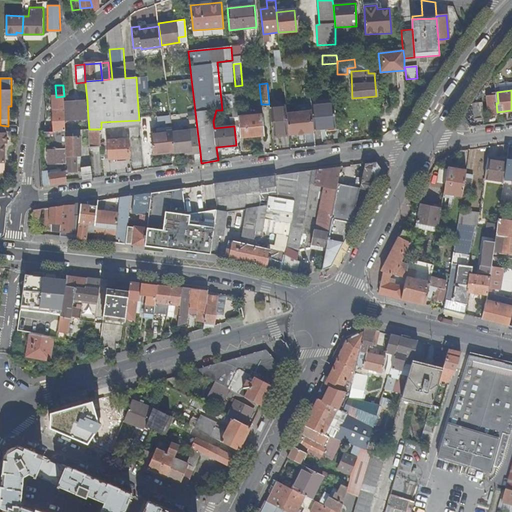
[(486,116),(497,115),(497,112),(496,103),(495,92),(488,93),(488,95),(484,95),(486,116)]
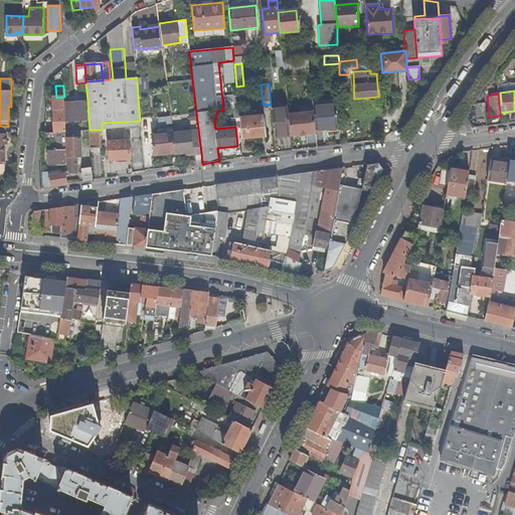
[(225,96),(226,111),(238,109),(236,95),(225,96)]
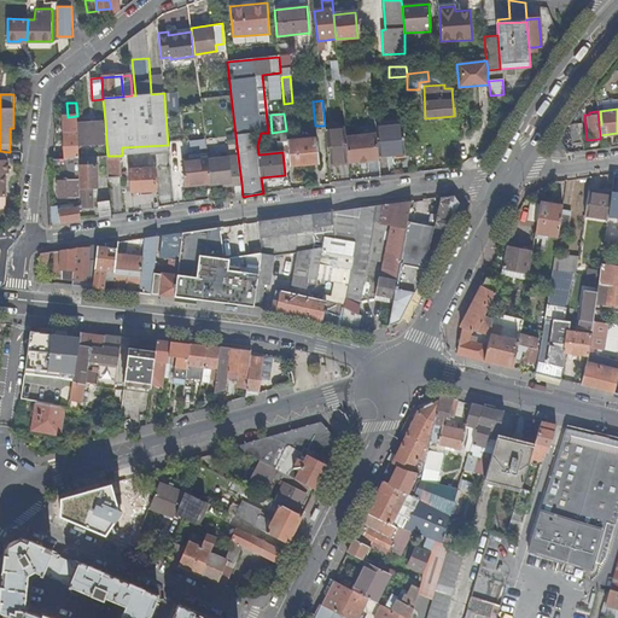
[(63,117),(65,158),(79,158),(79,145),(77,123),(77,116),(68,117),(63,117)]
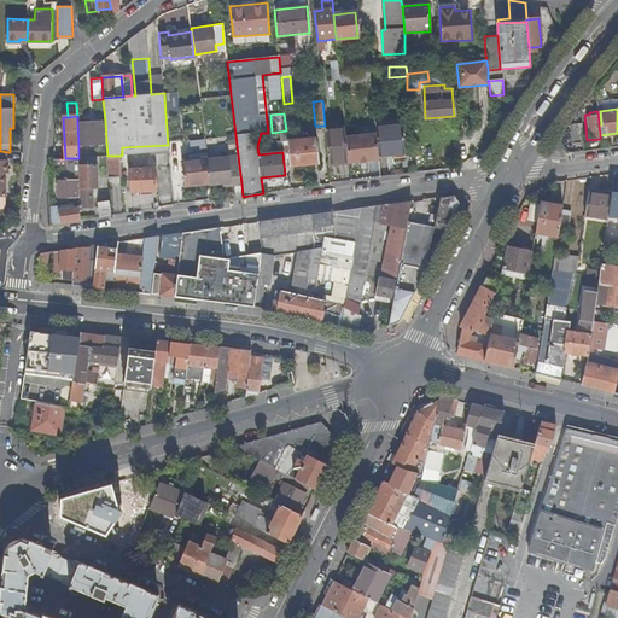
[(77,123),(79,145),(106,143),(105,121),(77,123)]
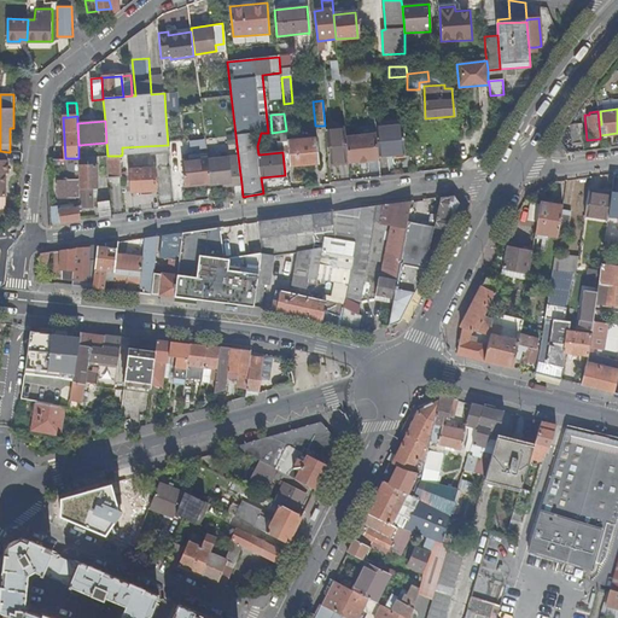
[(572,144),(584,143),(582,124),(571,126),(572,144)]
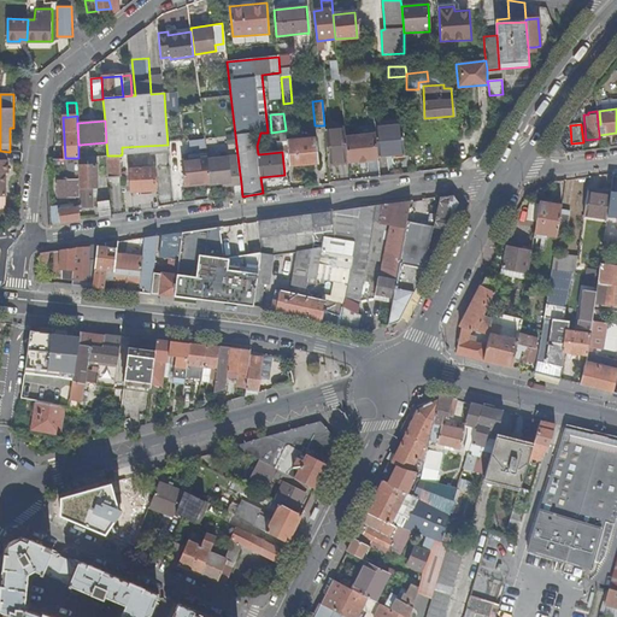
[(400,125),(374,129),(375,135),(376,157),(386,154),(386,157),(392,156),(392,154),(404,153),(400,125)]
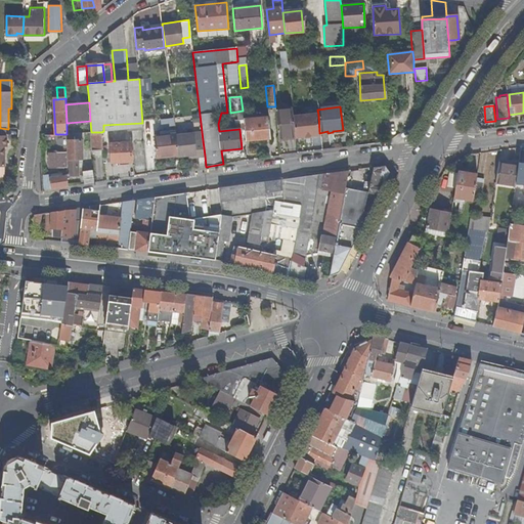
[(276,112),(278,139),(292,138),(295,138),(293,118),(292,110),(276,112)]
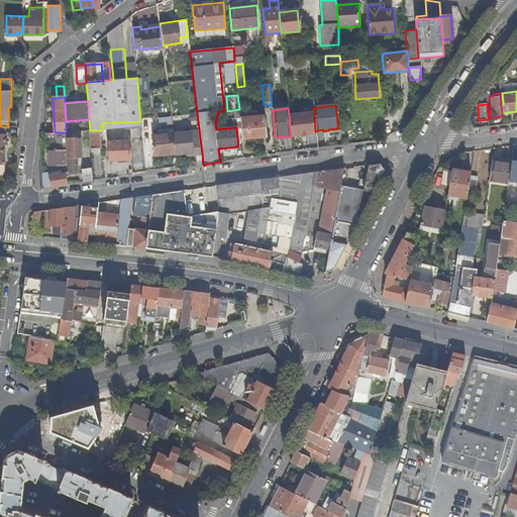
[(218,111),(215,122),(240,118),(239,109),(227,111),(224,111),(218,111)]
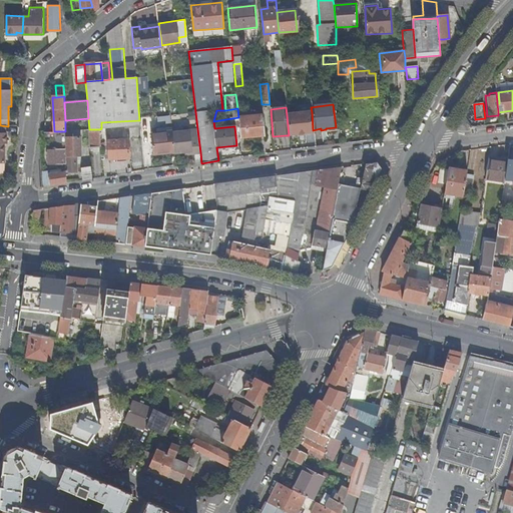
[(287,115),(289,135),(313,132),(313,130),(312,112),(287,115)]
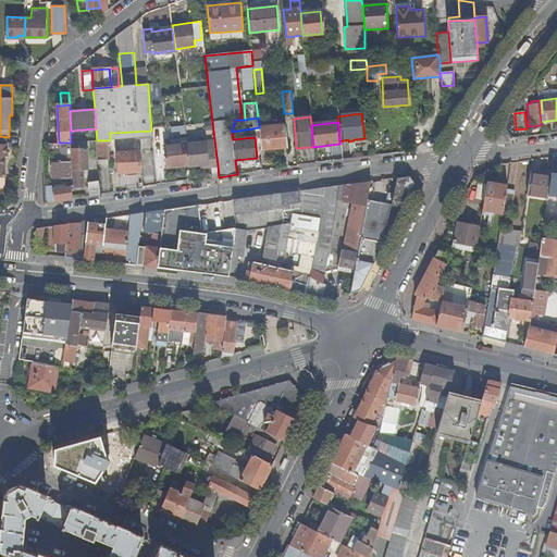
[(259,127),(261,150),(287,148),(285,124),(259,127)]
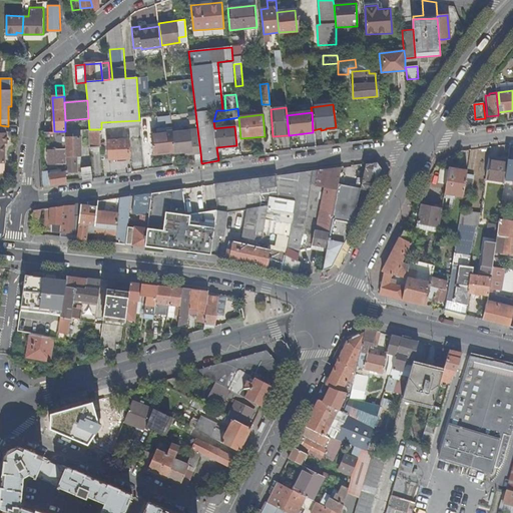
[(89,129),(90,147),(101,147),(99,129),(89,129)]
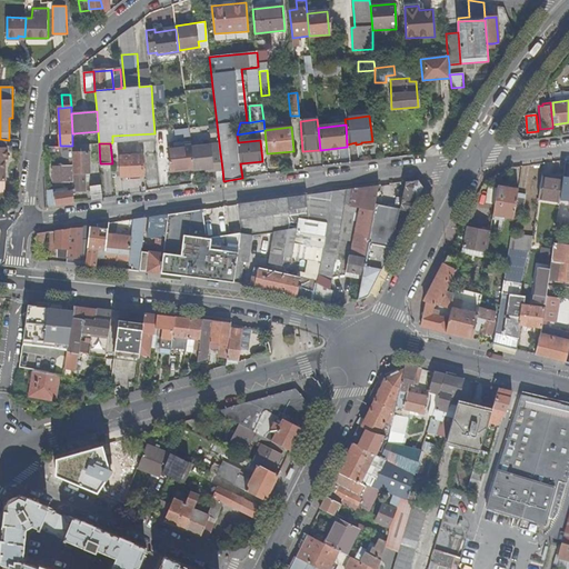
[(170,170),(193,167),(191,145),(190,143),(167,147),(170,170)]
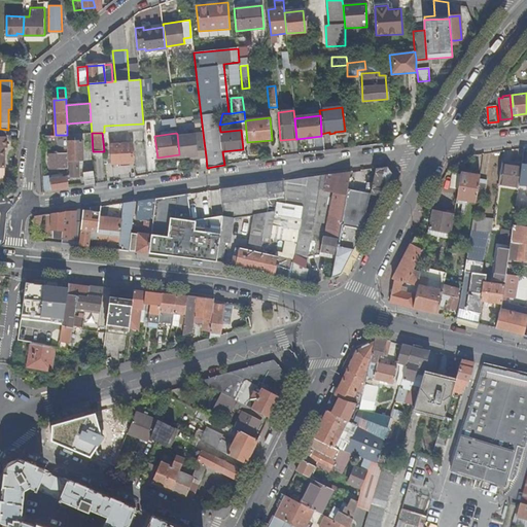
[(179,154),(179,156),(188,155),(197,153),(197,156),(206,156),(204,141),(196,141),(195,133),(177,134),(179,154)]
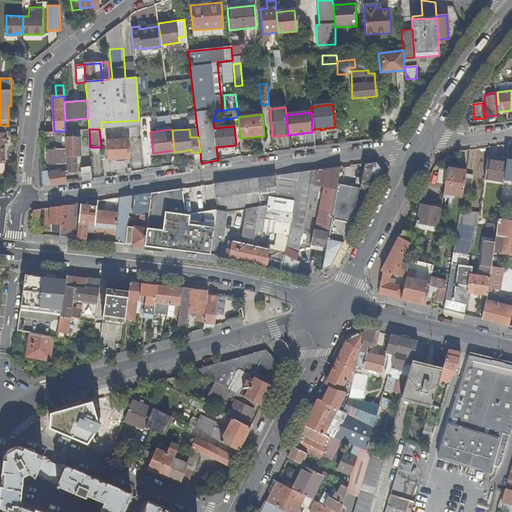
[(54,131),(44,132),(44,139),(56,139),(57,149),(48,149),(48,164),(66,163),(65,138),(65,131),(54,131)]
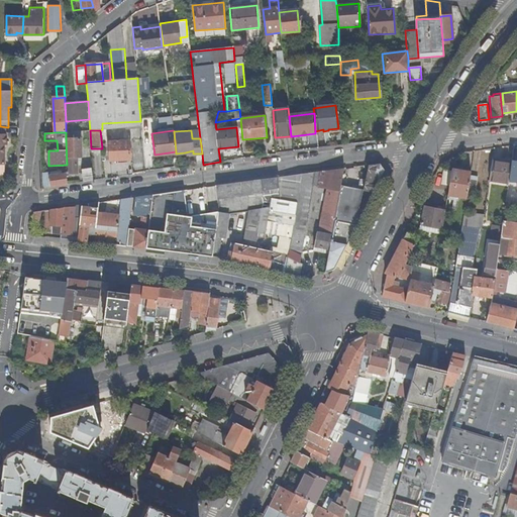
[(67,165),(68,174),(77,174),(77,161),(82,161),(81,138),(80,138),(66,139),(67,165)]
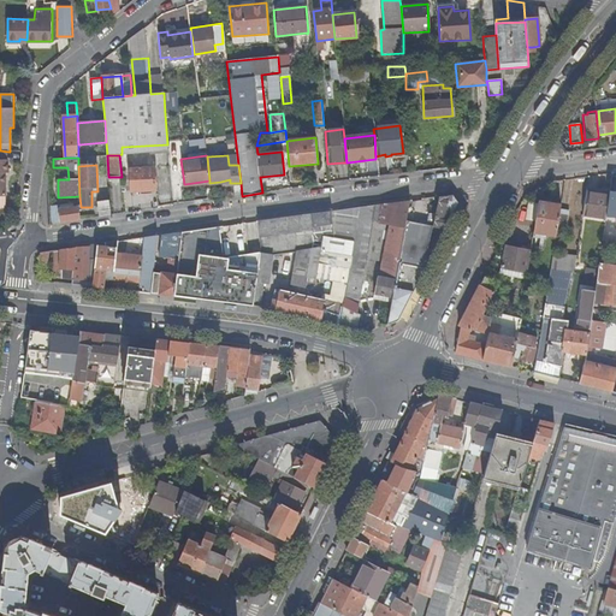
[(130,191),(155,191),(155,169),(129,170),(130,191)]
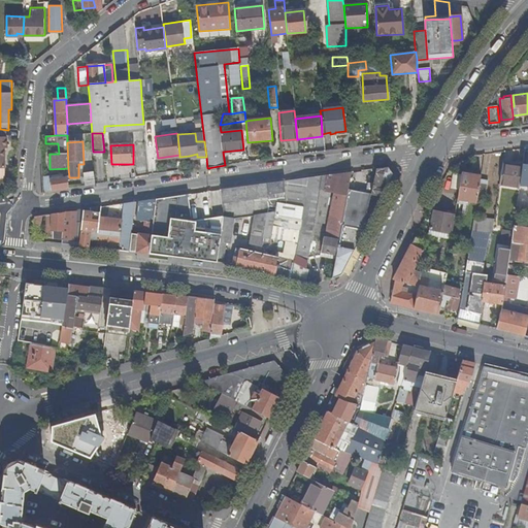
[(499,185),(520,188),(520,180),(522,168),(502,165),(499,185)]
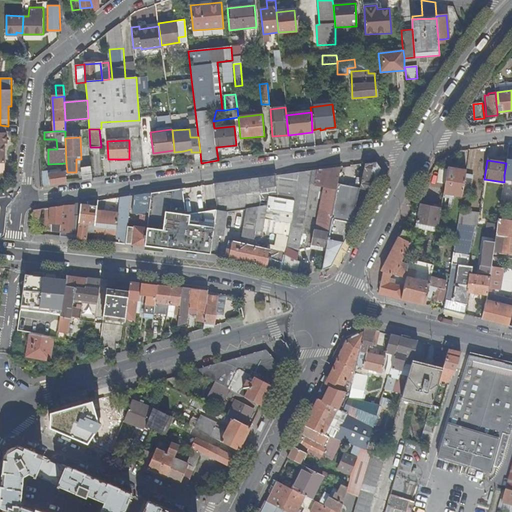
[(359,192),(368,194),(381,168),(376,162),(365,163),(359,192)]
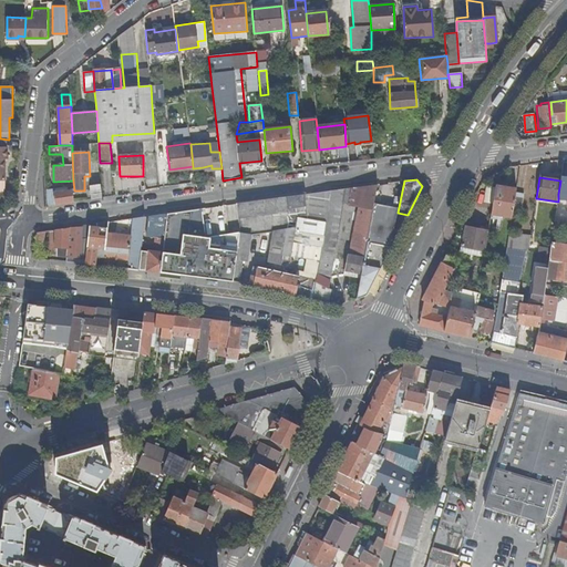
[(320,260),(316,281),(312,298),(329,302),(331,290),(330,289),(344,198),(349,205),(359,207),(350,253),(348,253),(344,271),(361,274),(367,243),(378,184),(331,191),(320,260)]
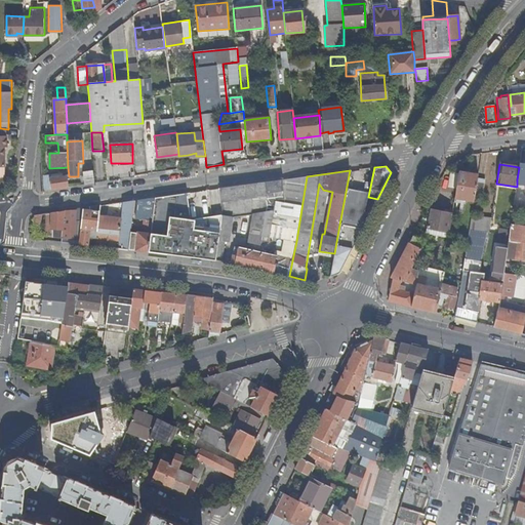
[(82,172),(84,185),(94,184),(92,171),(82,172)]
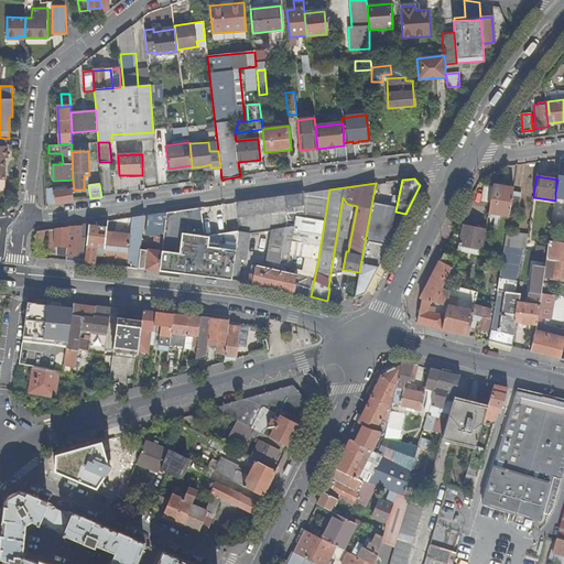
[(512,188),(492,185),(488,214),(500,216),(508,217),(512,188)]
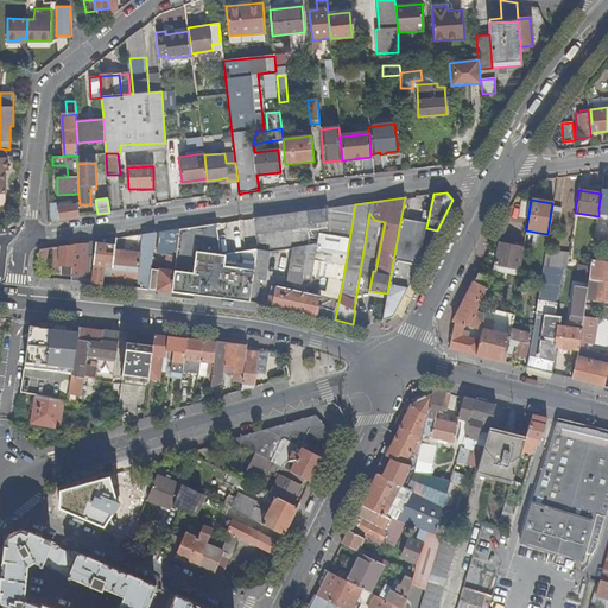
[(50,203),(51,221),(78,217),(77,204),(57,207),(56,203),(50,203)]
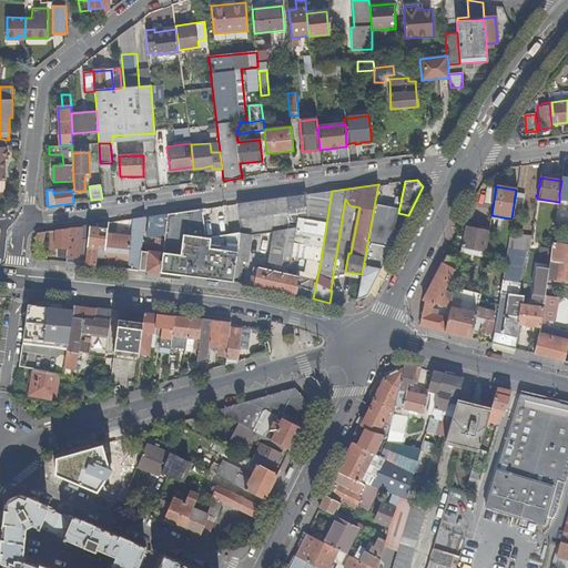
[(253,267),(250,285),(293,294),(313,298),(316,282),(321,261),(332,191),(237,203),(241,231),(240,233),(236,263),(242,262),(246,261),(249,255),(252,236),(273,232),(267,262),(282,265),(283,260),(285,245),(288,223),(298,219),(296,230),(292,229),(290,242),(294,243),(292,256),(308,260),(305,273),(298,272),(296,277),(253,267)]
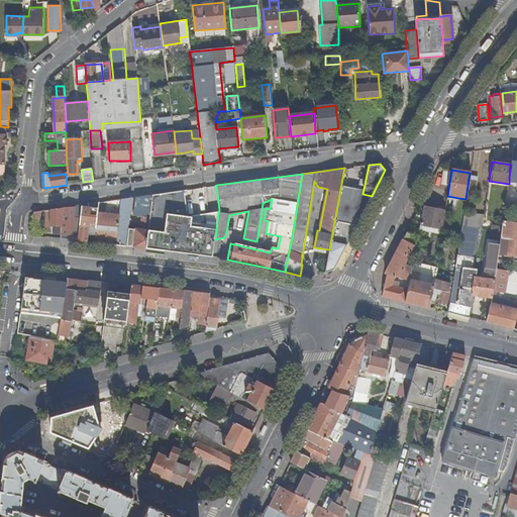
[(516,186),(508,185),(507,192),(516,193),(516,186)]
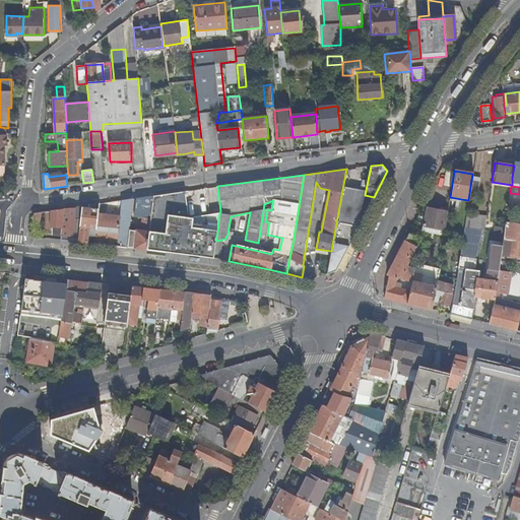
[(148,233),(146,250),(213,258),(216,241),(219,213),(188,218),(184,192),(153,197),(150,218),(149,226),(148,233)]
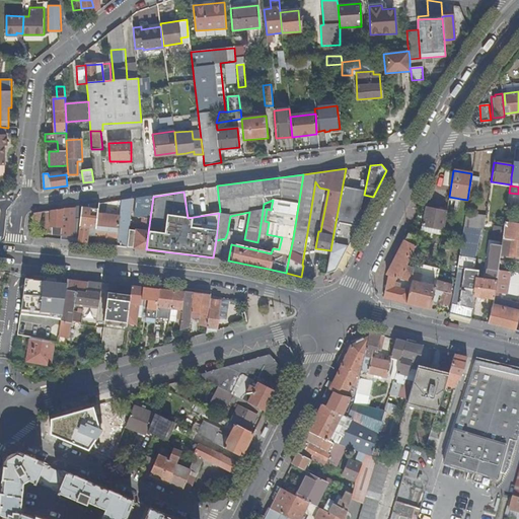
[(518,194),(509,193),(508,202),(518,204),(518,194)]
